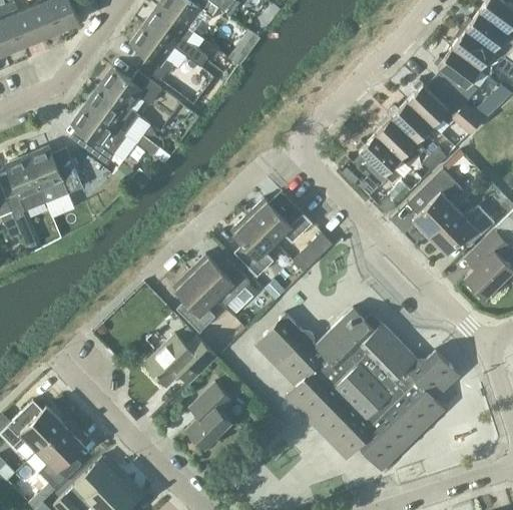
[(35,0),(37,4),(28,8),(40,38),(59,30),(46,0),(35,0)]
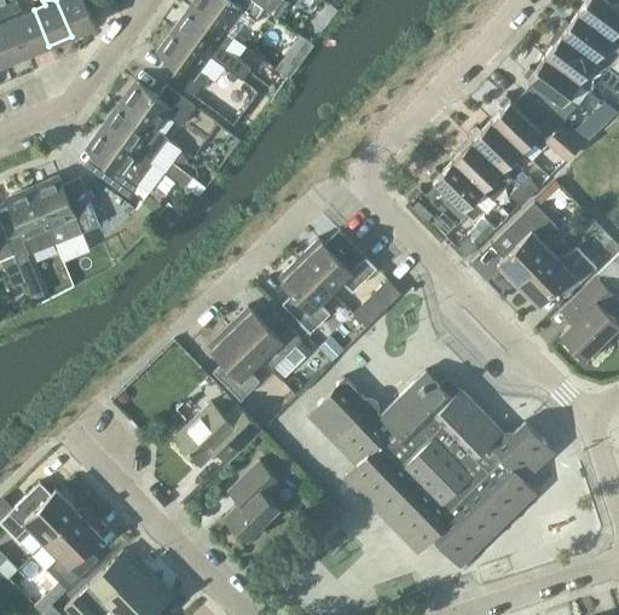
[(56,0),(71,36),(96,27),(84,0),(56,0)]
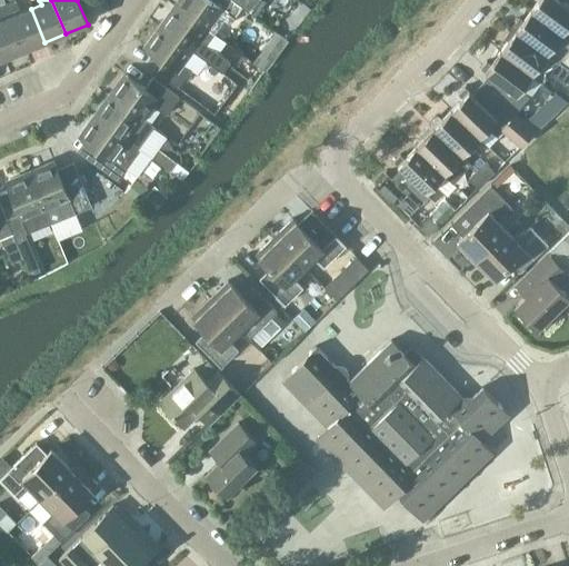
[(181,0),(182,2),(177,10),(207,32),(215,37),(225,23),(229,27),(241,9),(229,0),(210,0),(209,1),(207,0),(181,0)]
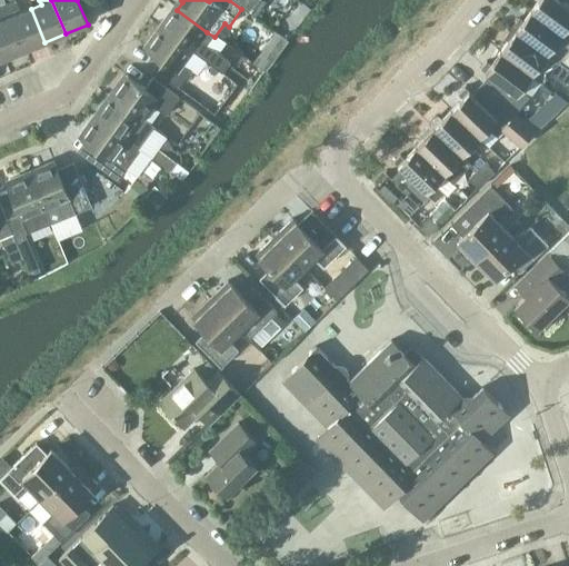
[(229,0),(241,9),(250,15),(260,0),(229,0)]
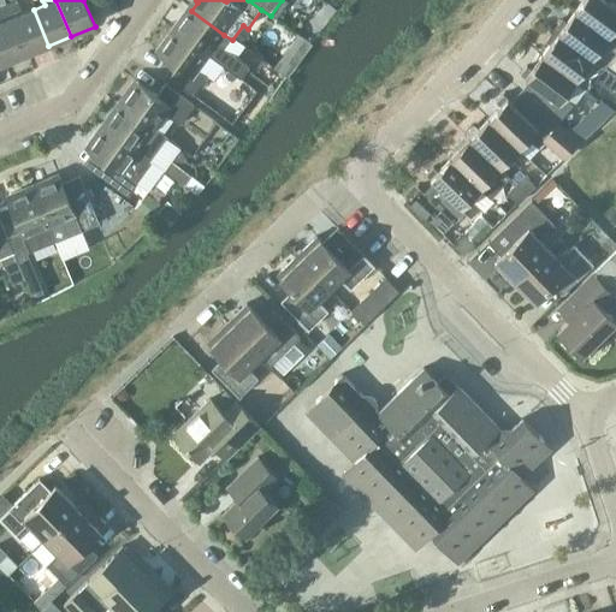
[(615,0),(584,0),(574,13),(608,39),(608,40),(615,46),(615,0)]
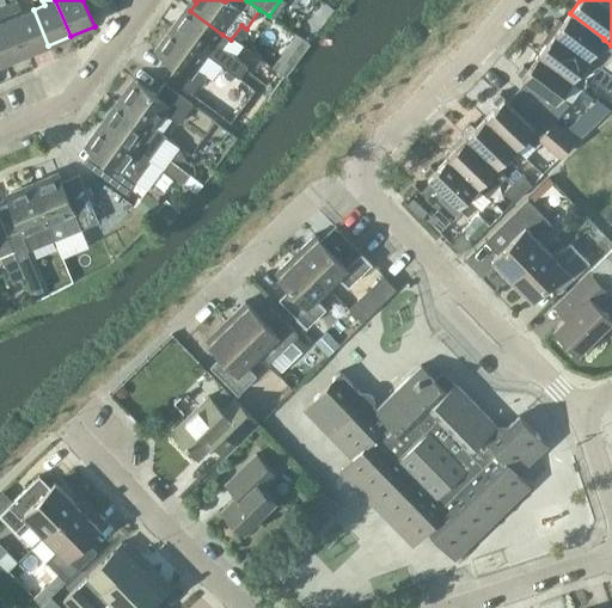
[(48,45),(34,10),(22,14),(17,1),(5,6),(26,55),(48,45)]
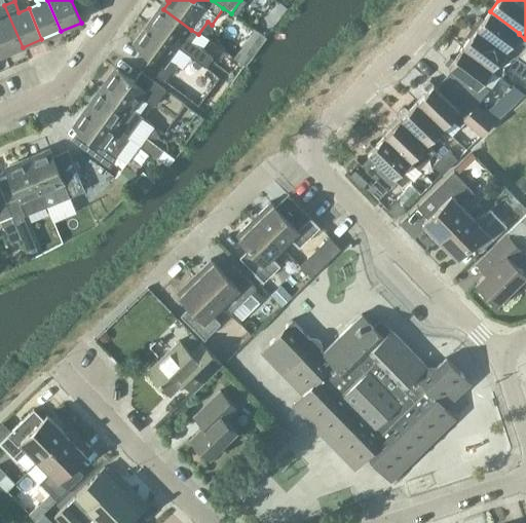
[(0,48),(3,55),(23,47),(4,5),(0,6),(0,48)]
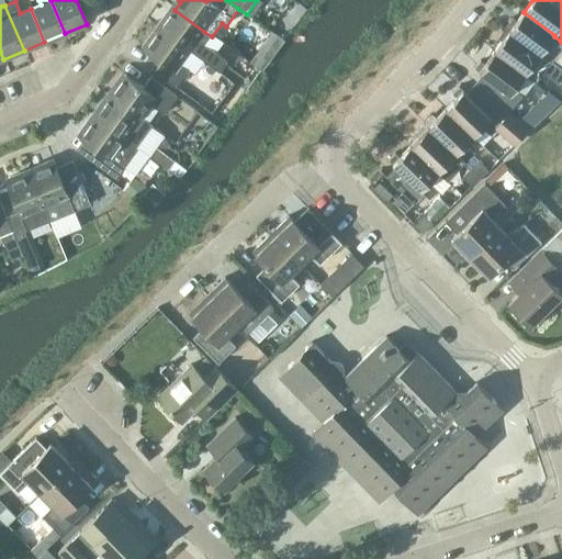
[(204,32),(175,10),(169,18),(165,18),(159,25),(159,30),(190,52),(189,53),(201,60),(220,74),(228,63),(204,46),(212,36),(204,32)]
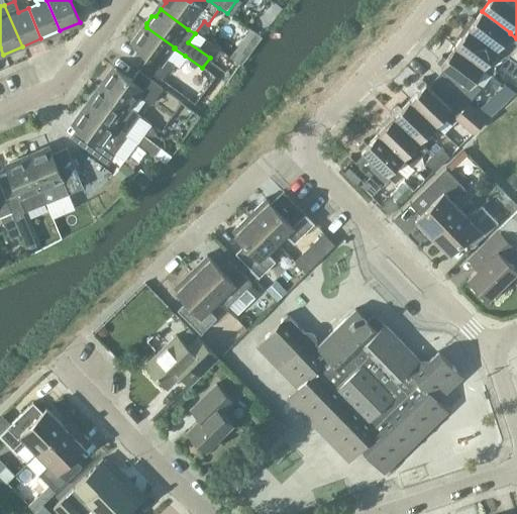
[(510,32),(482,11),(473,23),(469,20),(464,27),(506,59),(516,42),(516,38),(510,33),(510,32)]
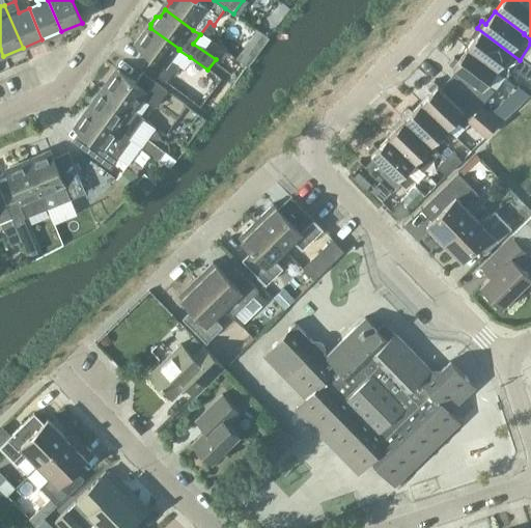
[(179,49),(150,28),(145,35),(141,36),(136,44),(137,48),(152,60),(145,70),(165,84),(177,67),(170,62),(178,50),(179,49)]
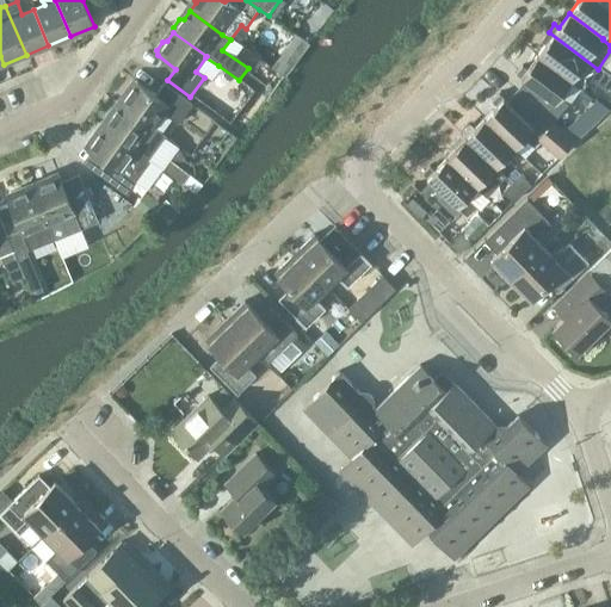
[(598,69),(549,32),(543,39),(548,43),(537,57),(571,82),(581,91),(598,69)]
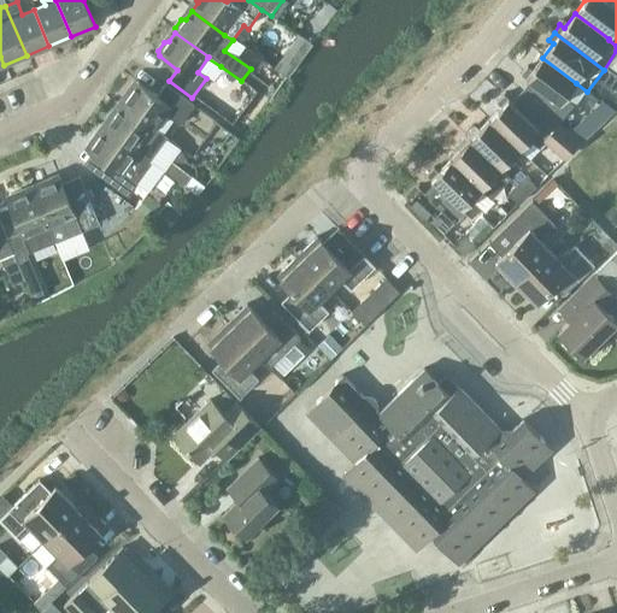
[(298,36),(274,70),(286,78),(287,80),(311,46),(311,45),(298,36)]
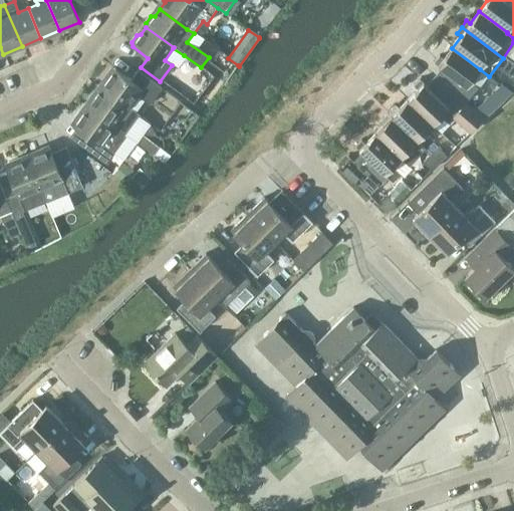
[(480,69),(452,48),(443,60),(439,57),(434,64),(446,73),(438,82),(465,104),(478,89),(470,83),(480,69)]
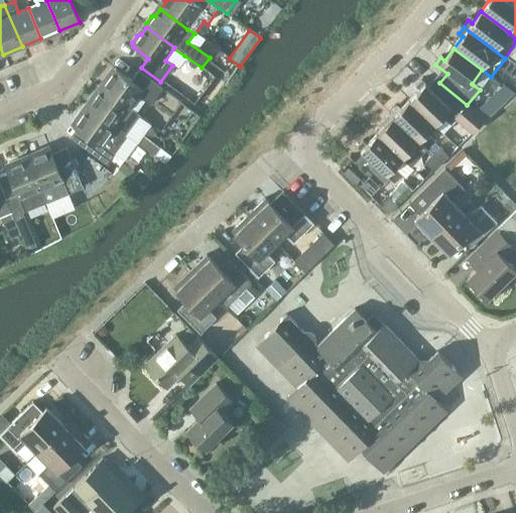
[(128,110),(129,109),(138,97),(150,106),(161,90),(138,73),(131,83),(115,71),(110,72),(104,81),(105,85),(101,90),(128,110)]
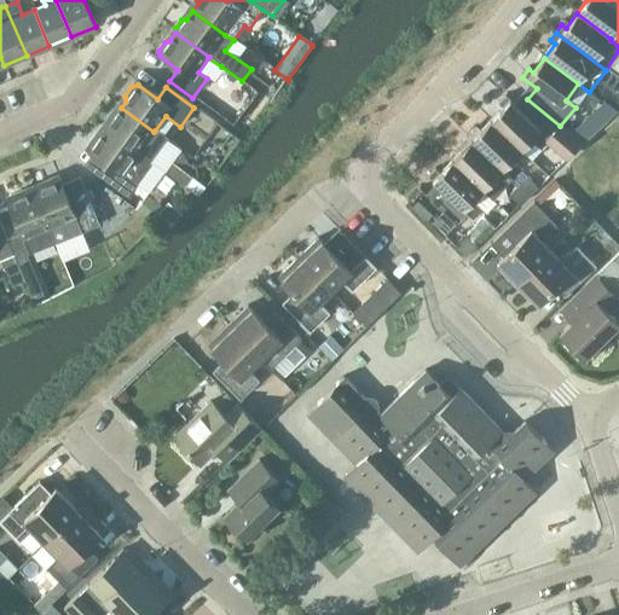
[(560,126),(527,99),(518,110),(505,98),(498,105),(502,109),(490,122),(520,151),(534,137),(544,145),(544,144),(560,126)]
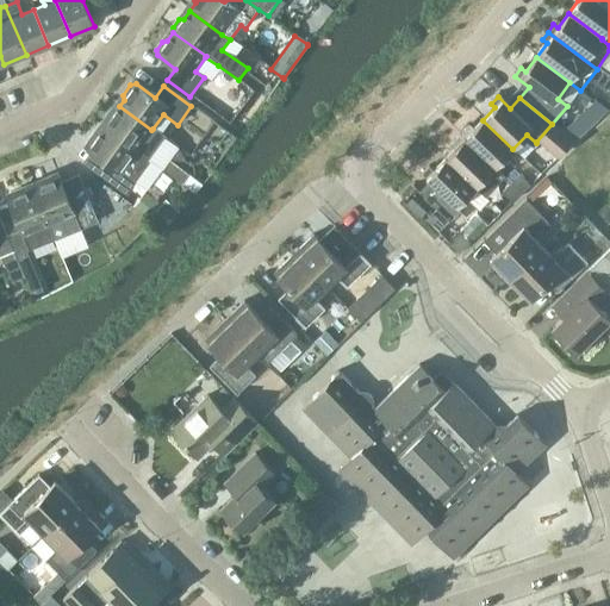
[(151,130),(119,106),(114,113),(110,113),(103,124),(104,129),(136,152),(148,161),(165,138),(153,129),(151,130)]
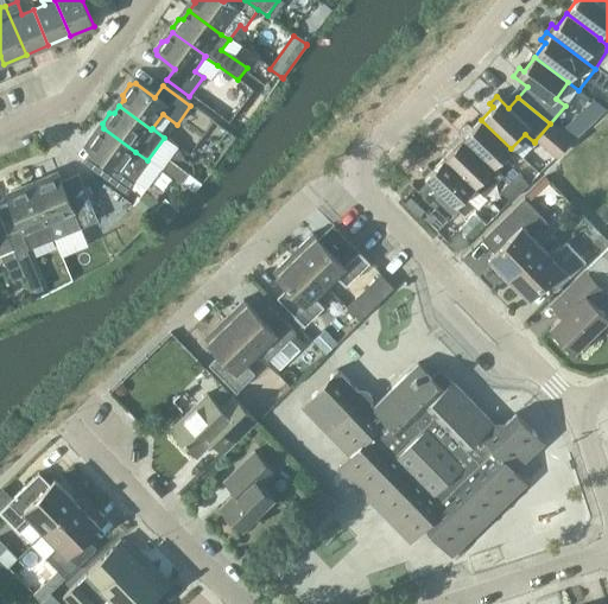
[(575,113),(559,131),(572,141),(587,125),(575,113)]
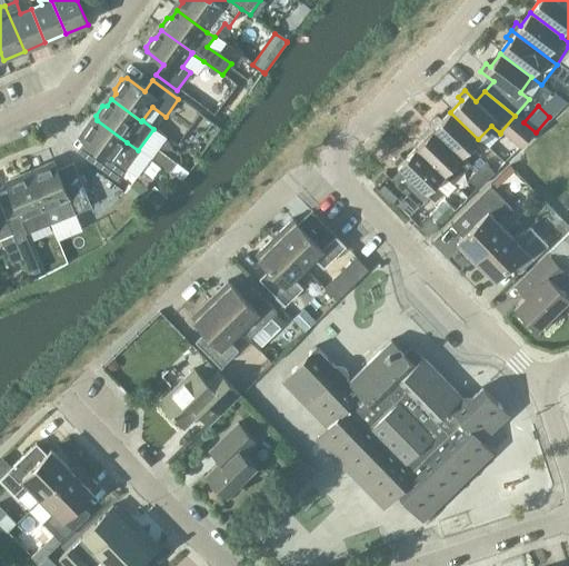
[(478,139),(450,112),(439,125),(435,120),(429,127),(460,158),(478,139)]
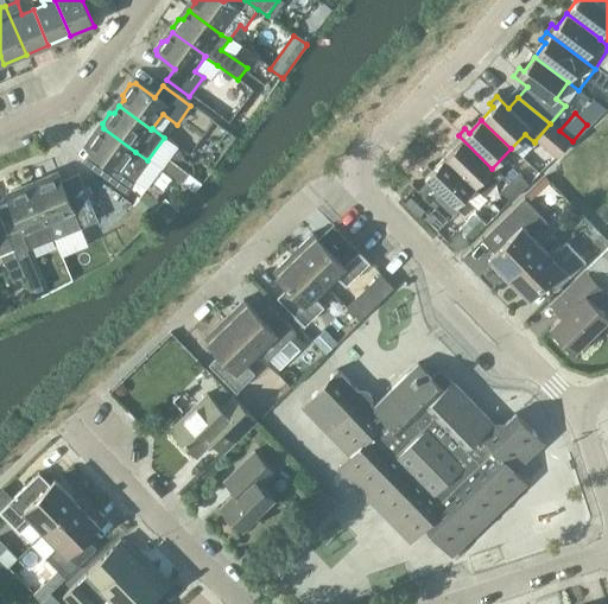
[(550,124),(534,141),(555,158),(570,141),(550,124)]
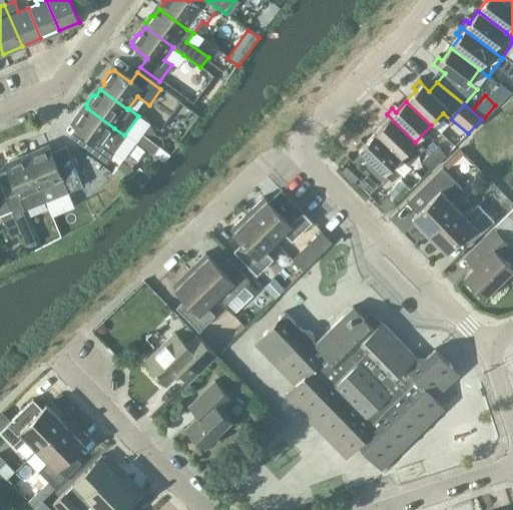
[(114,128),(87,108),(83,113),(79,114),(73,122),(73,127),(89,138),(82,148),(105,165),(126,137),(124,135),(114,128)]
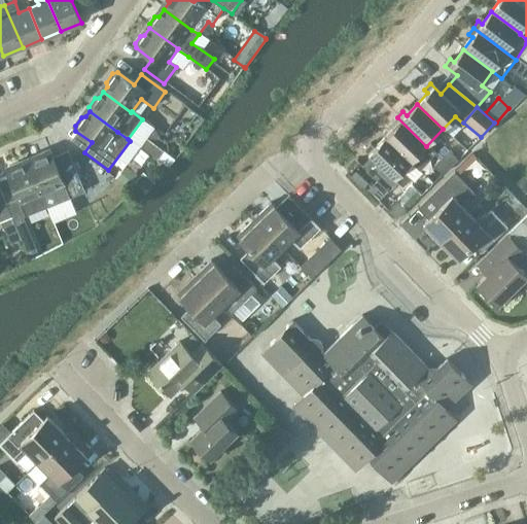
[(395,127),(384,138),(411,163),(419,171),(434,153),(426,146),(397,117),(391,124),(395,127)]
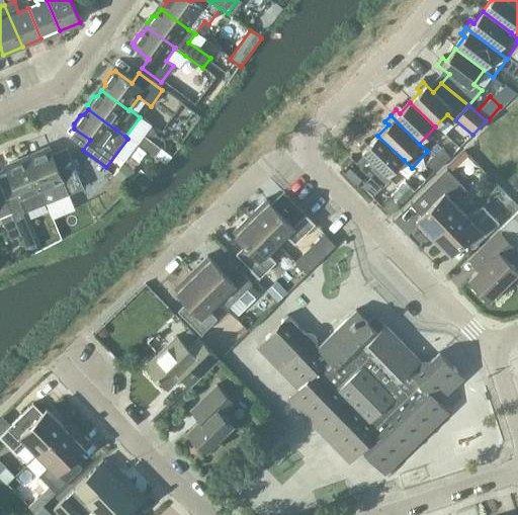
[(412,168),(404,160),(377,136),(367,147),(363,143),(358,149),(368,160),(360,169),(381,189),(390,180),(395,185),(403,176),(407,180),(415,171),(412,168)]
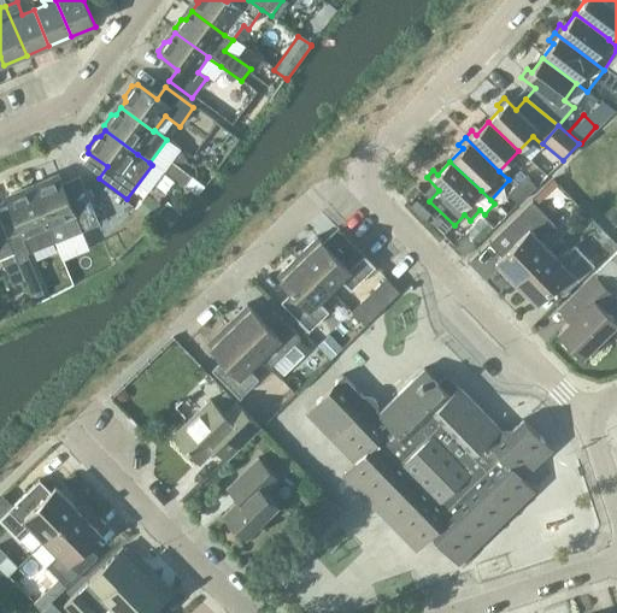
[(191,177),(171,163),(164,174),(183,187),(191,177)]
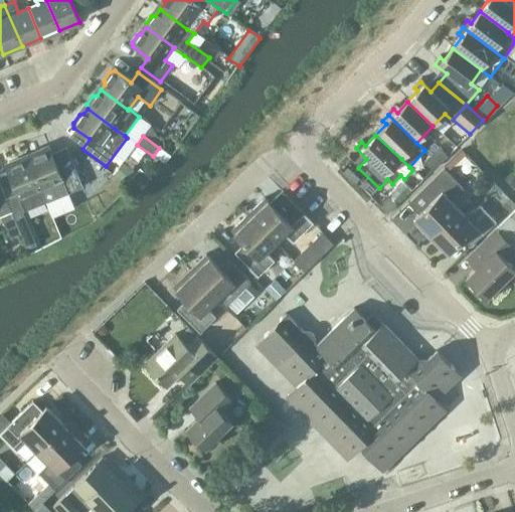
[(439,149),(431,156),(440,165),(447,158),(439,149)]
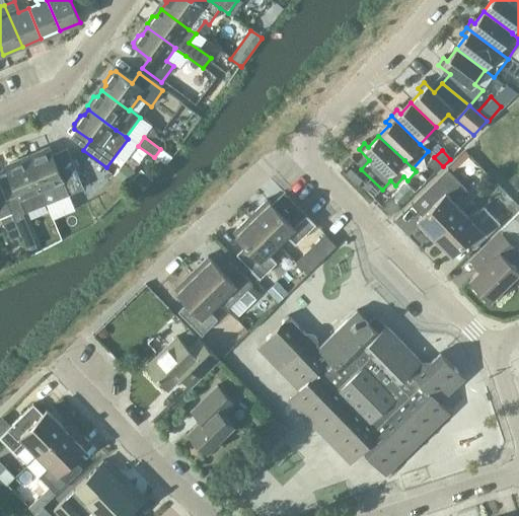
[(42,193),(47,205),(82,191),(71,161),(56,167),(50,152),(46,151),(35,155),(33,159),(27,161),(42,193)]
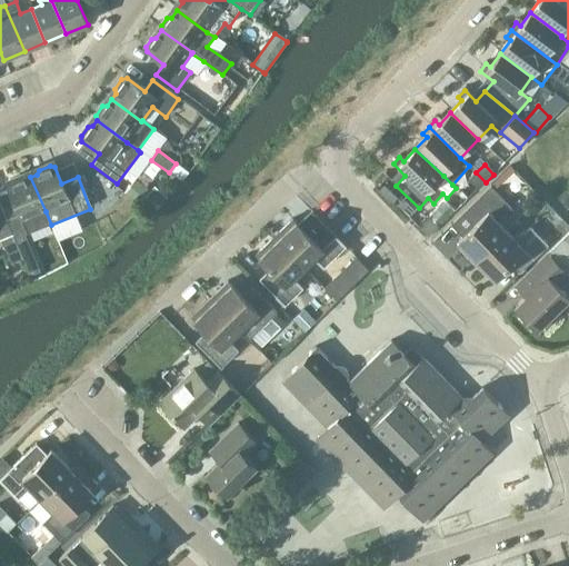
[(486,182),(476,172),(468,180),(478,190),(486,182)]
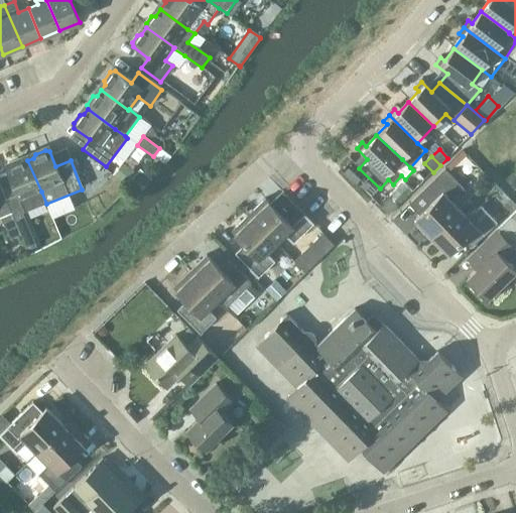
[(41,191),(27,160),(22,163),(18,161),(8,165),(6,169),(13,187),(2,193),(11,214),(22,209),(24,213),(46,204),(41,191)]
